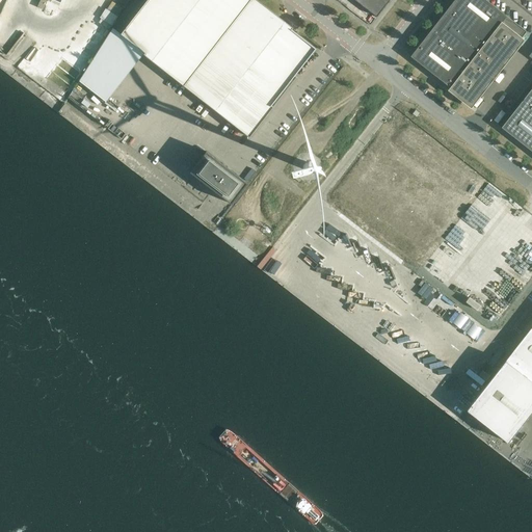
[(316,49),(292,30),(293,28),(257,0),(144,0),(140,5),(142,7),(121,34),(145,53),(143,55),(213,109),(213,108),(223,115),(222,116),(225,118),(249,137),(296,77),(295,76),(316,49)]
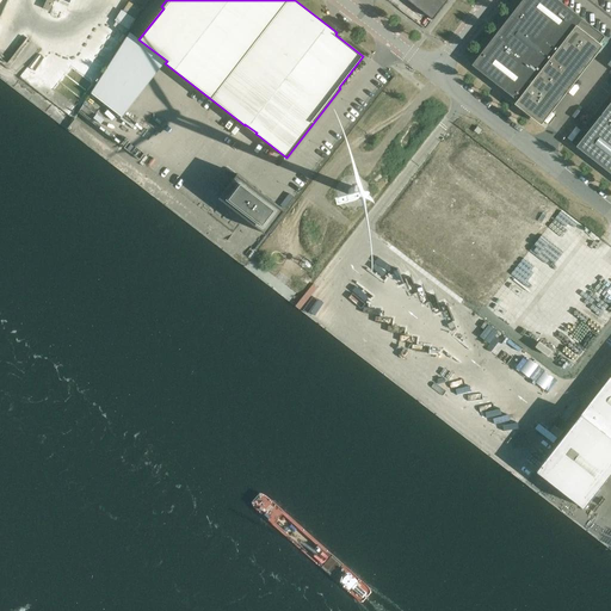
[(407,0),(432,19),(448,0),(407,0)]
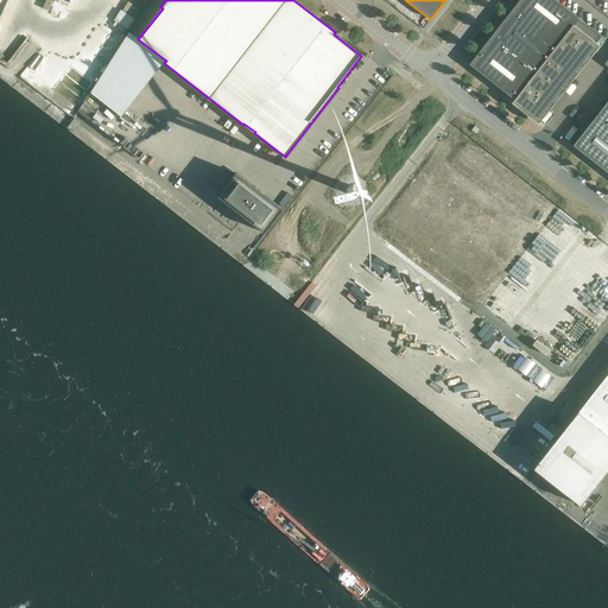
[(539,124),(600,46),(596,44),(602,37),(555,0),(519,0),(469,65),(514,100),(513,102),(512,103),(538,125),(539,124)]
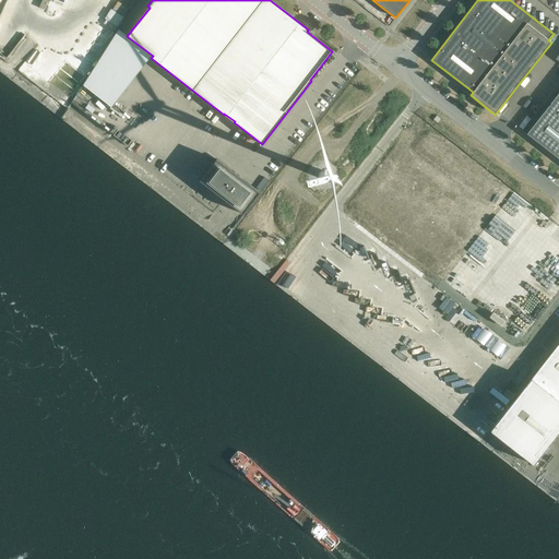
[(117,26),(123,18),(113,11),(107,20),(117,26)]
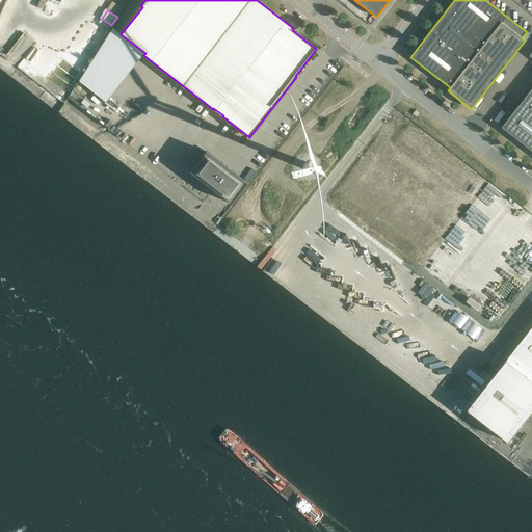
[(531,151),(531,89),(502,128),(531,151)]
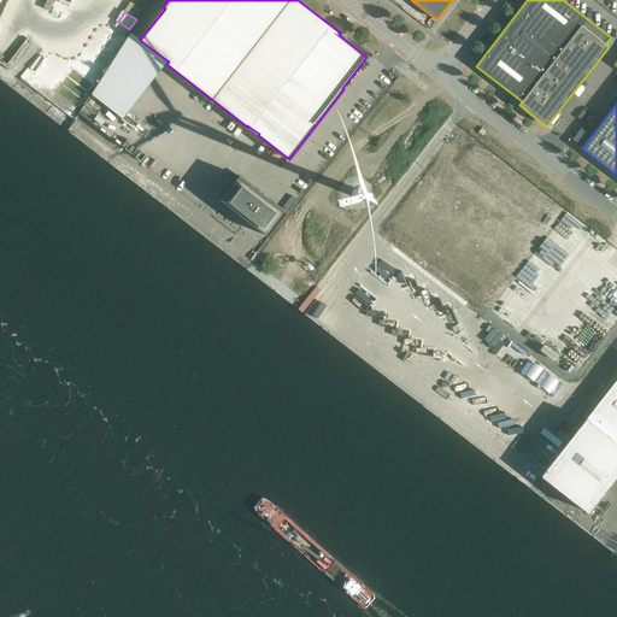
[(221,200),(269,238),(288,213),(240,176),(221,200)]
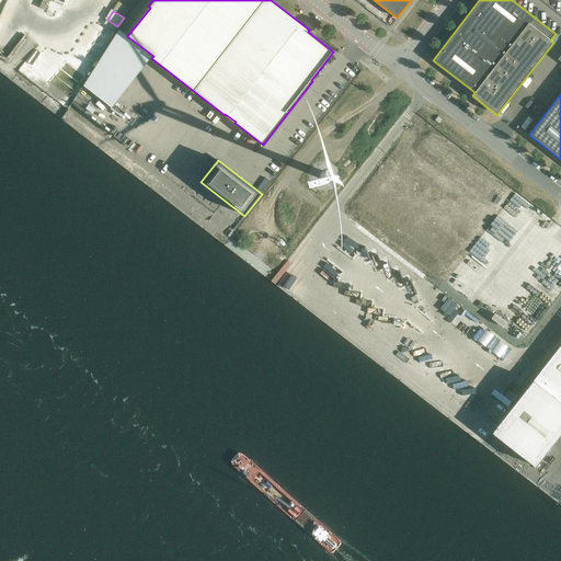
[(489,330),(481,340),(504,356),(512,346),(489,330)]
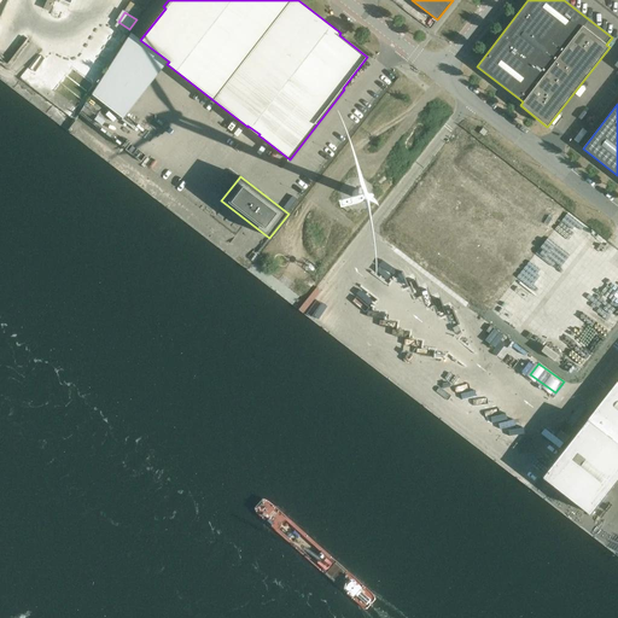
[(617,379),(542,477),(590,514),(617,478),(617,379)]
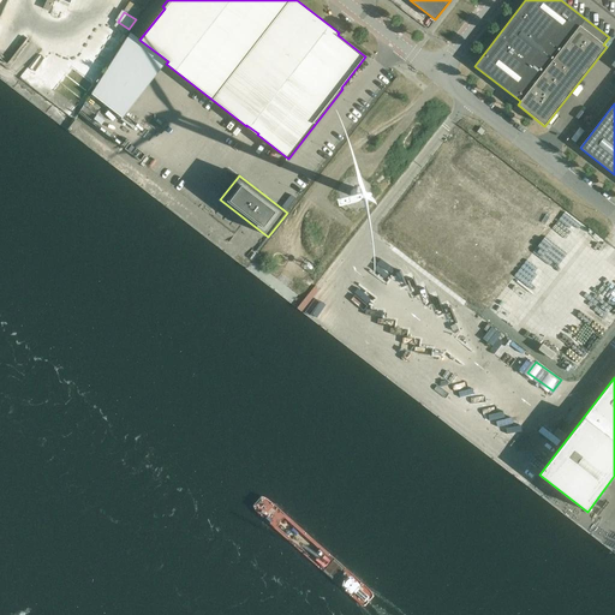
[(578,402),(563,422),(568,425),(584,406),(578,402)]
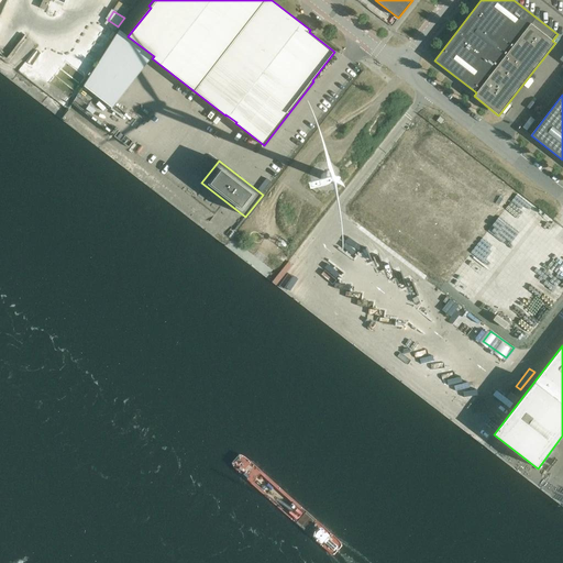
[(514,385),(509,389),(520,398),(523,393),(514,385)]
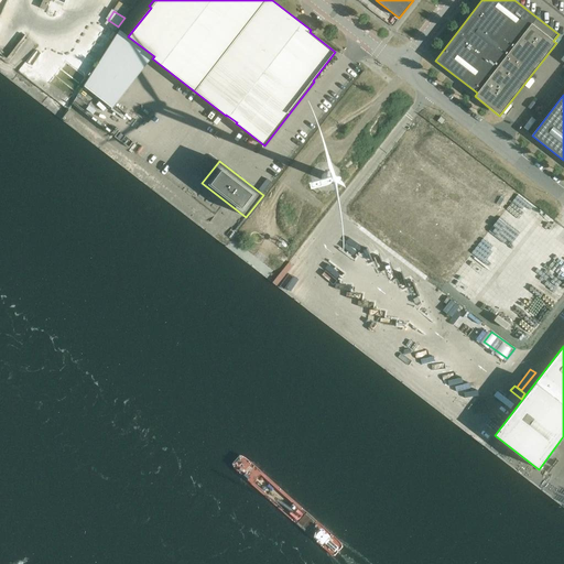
[(520,400),(511,393),(508,399),(517,405),(520,400)]
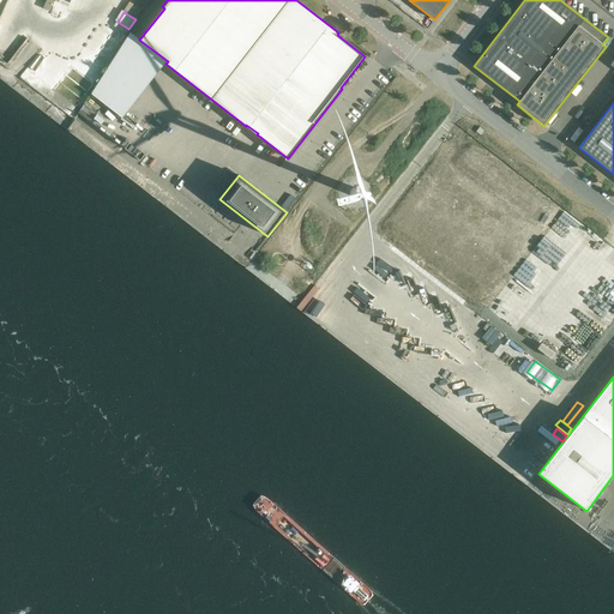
[(552,434),(547,440),(553,445),(558,438),(552,434)]
